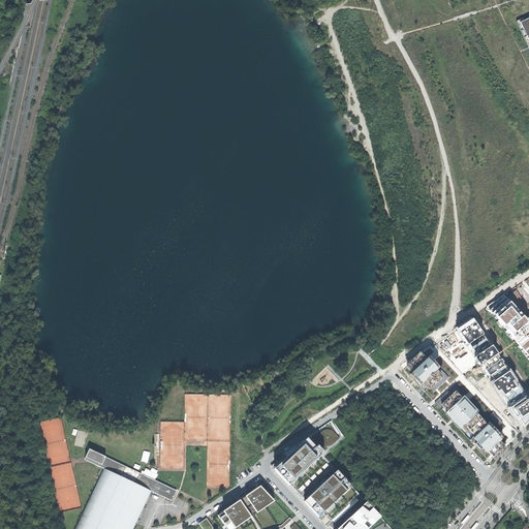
[(528,16),(517,22),(528,48),(528,49),(528,42),(520,23),(528,18),(528,16)]
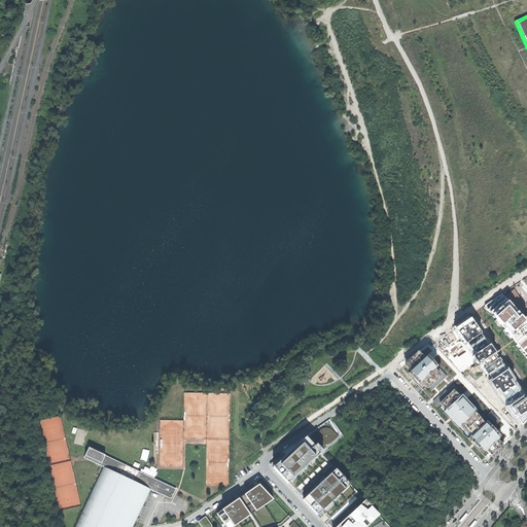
[(526,18),(518,23),(526,42),(526,18)]
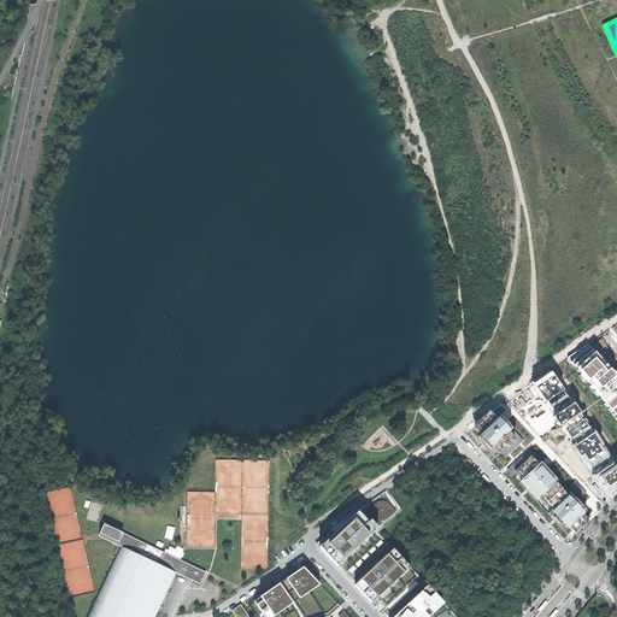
[(616,342),(610,334),(591,347),(574,362),(613,411),(616,415),(616,342)]
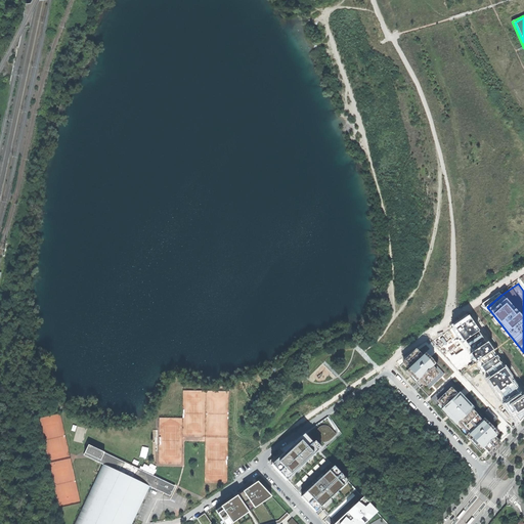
[(460,319),(446,329),(450,336),(464,326),(460,319)]
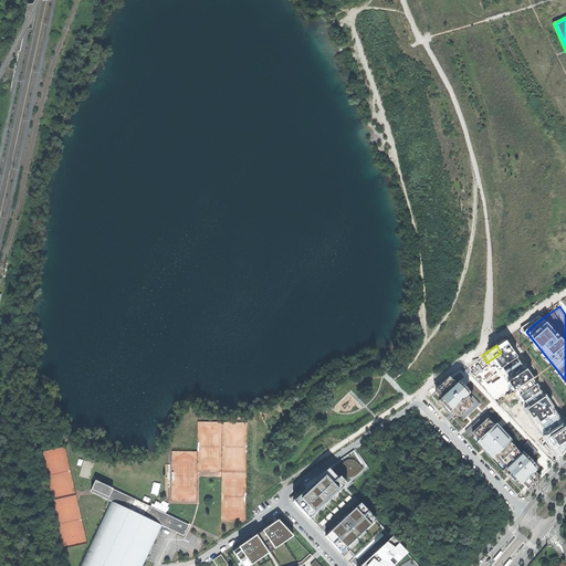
[(456,385),(450,379),(436,394),(447,406),(444,407),(447,410),(450,412),(453,409),(459,415),(472,404),(465,397),(469,394),(459,383),(456,385)]
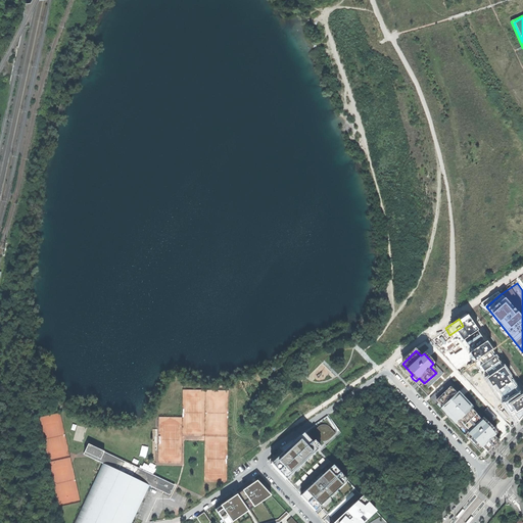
[(463,399),(453,388),(438,401),(444,408),(442,410),(448,416),(457,426),(473,411),(469,406),(471,405),(465,397),(463,399)]
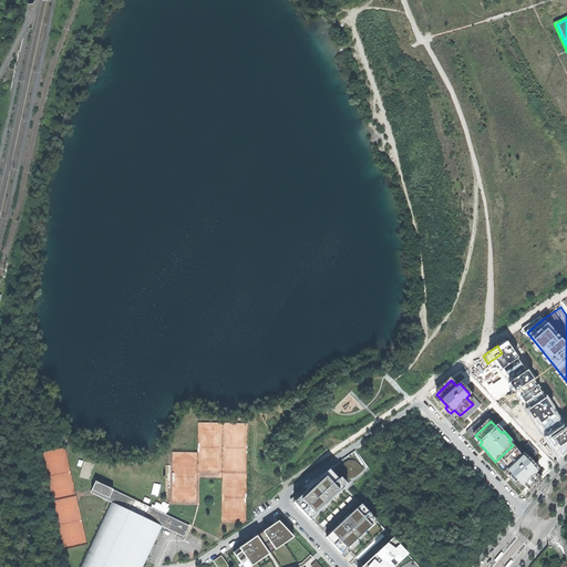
[(312,454),(316,457),(325,452),(322,449),(312,454)]
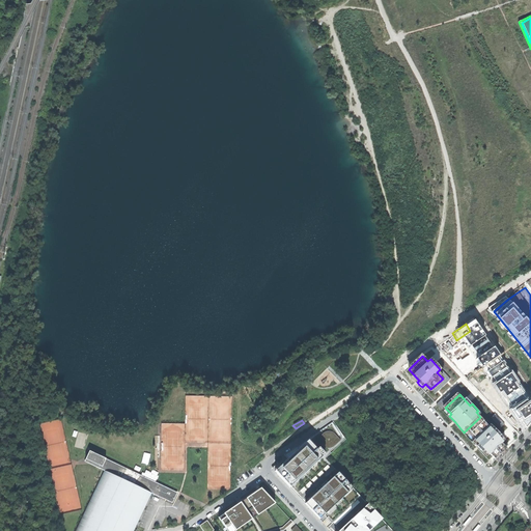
[(508,445),(485,421),(473,434),(478,439),(475,442),(480,447),(485,452),(486,451),(491,455),(493,454),(498,459),(509,449),(507,447),(508,445)]
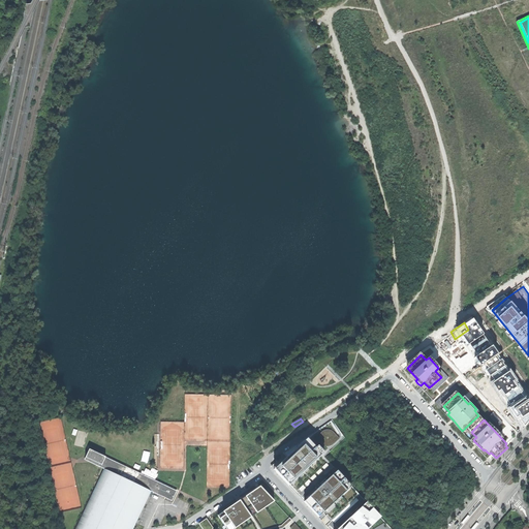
[(335,443),(339,438),(333,432),(331,431),(329,430),(324,430),(322,432),(320,434),(319,436),(319,439),(319,442),(321,444),(323,445),(327,446),(329,446),(332,445),(335,443)]
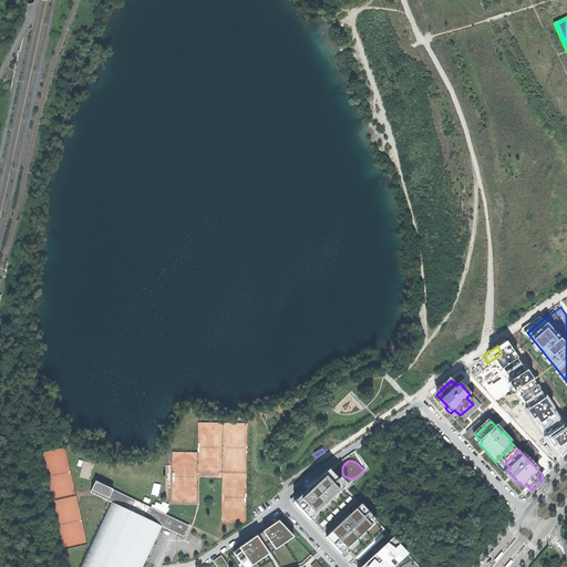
[(310,521),(344,487),(329,470),(307,491),(294,503),(310,521)]
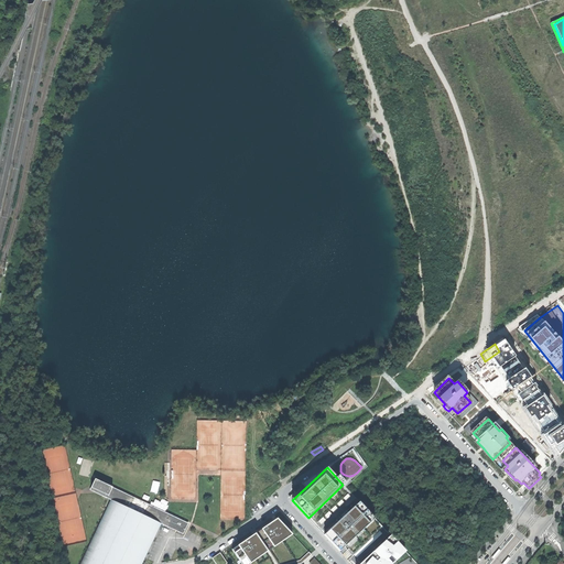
[(80,563),(141,563),(162,522),(184,533),(188,523),(108,486),(108,484),(96,477),(91,486),(104,492),(104,495),(111,498),(80,563)]
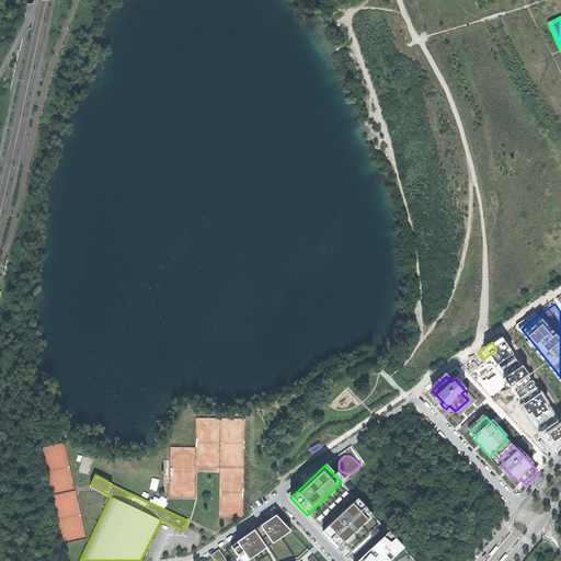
[(373,516),(357,500),(338,517),(322,533),(338,549),(355,533),(362,526),(371,517),(373,516)]
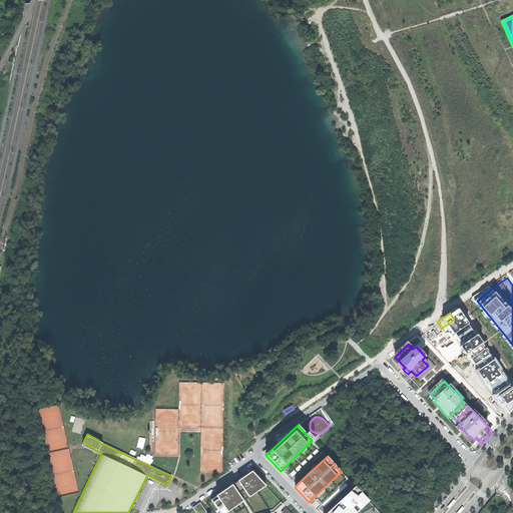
[(237,482),(249,498),(258,492),(266,486),(251,472),(237,482)]
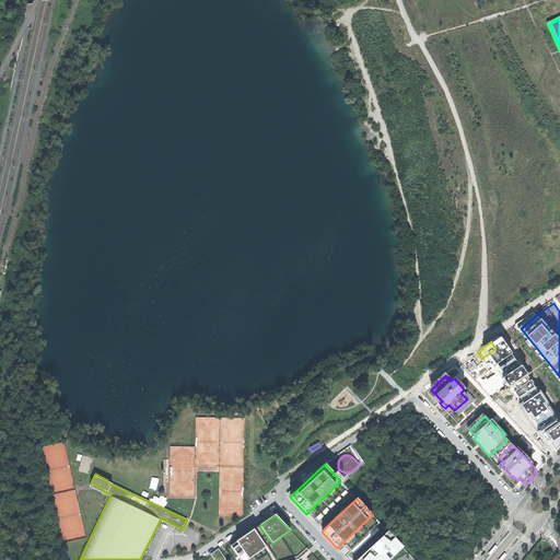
[(268,546),(272,544),(259,526),(255,529),(254,529),(266,548),(268,546)]
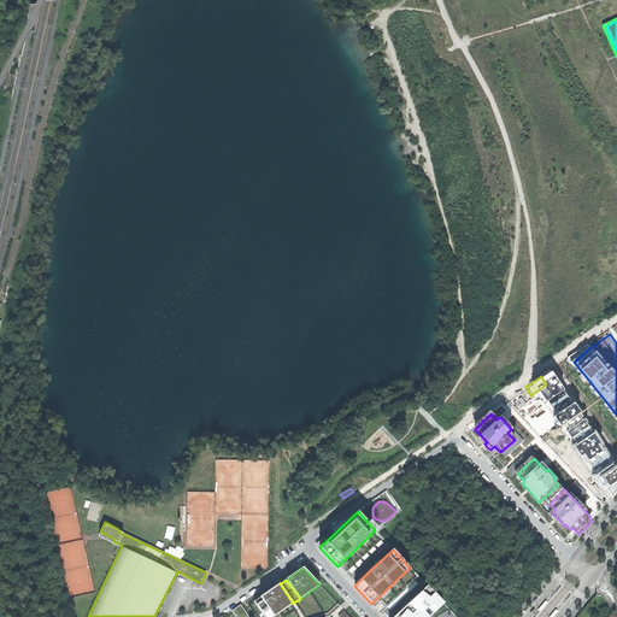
[(291,605),(293,604),(280,583),(260,597),(274,616),(280,612),(286,609),(291,605)]
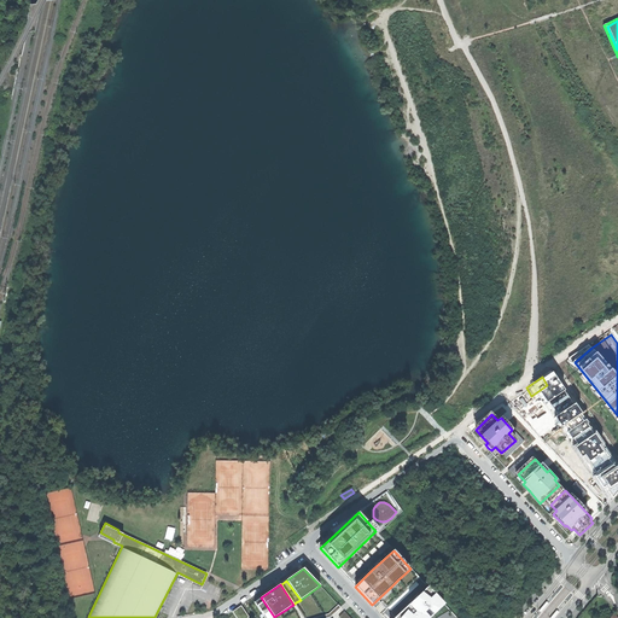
[(410,604),(395,617),(429,617),(444,605),(427,587),(425,589),(426,589),(410,604)]
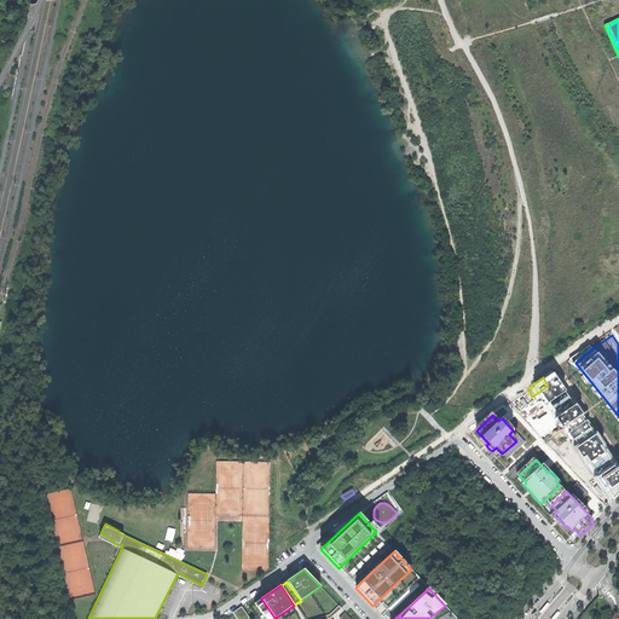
[(265,618),(273,618),(275,618),(261,599),(255,603),(265,618)]
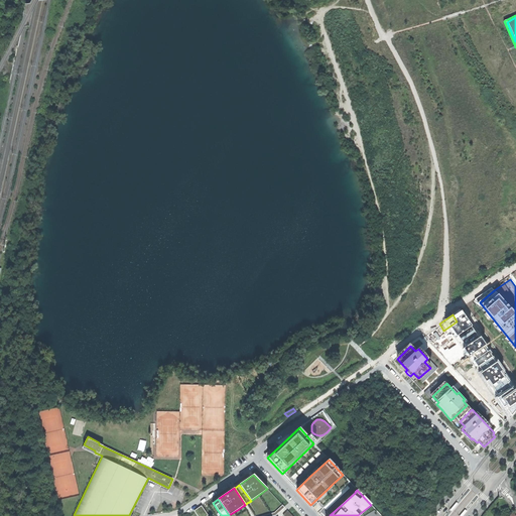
[(273,515),(275,515),(284,507),(282,505),(274,513),(263,515),(273,515)]
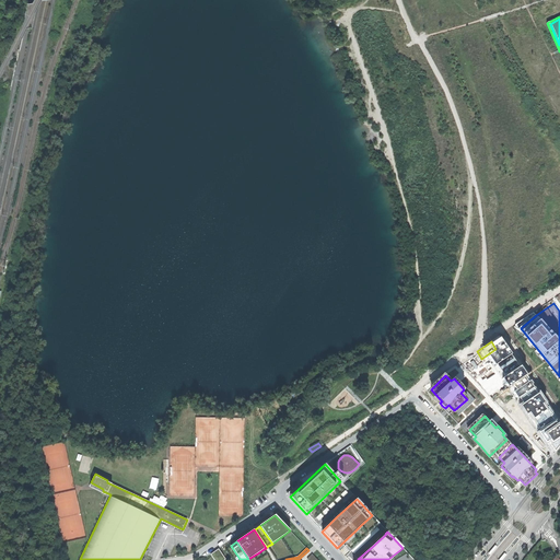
[(210,555),(213,559),(223,559),(224,559),(225,559),(219,550),(218,549),(210,555)]
